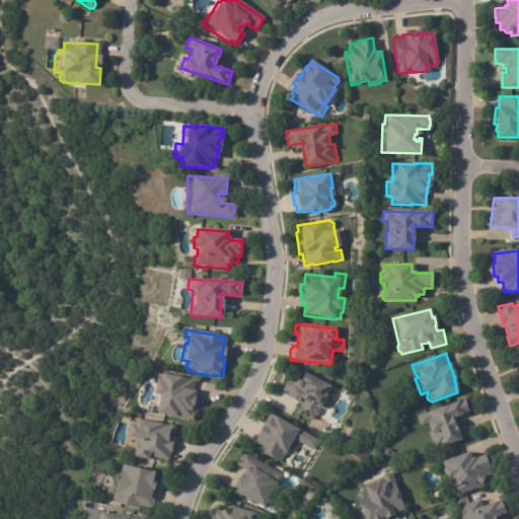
[(334,389),(331,394),(334,395),(326,410),(319,406),(318,408),(320,409),(317,416),(315,415),(312,420),(296,412),(301,402),(297,400),(296,401),(294,400),(293,400),(288,398),(289,397),(285,395),(281,392),(288,378),(292,381),(295,380),(298,382),(303,372),(335,387),(334,389)]
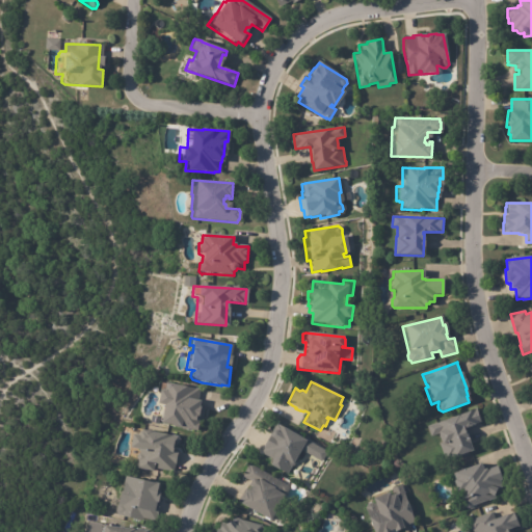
[(197,390),(194,407),(203,408),(201,422),(197,422),(195,431),(179,429),(179,428),(155,425),(158,406),(152,405),(154,392),(161,393),(162,384),(197,390)]
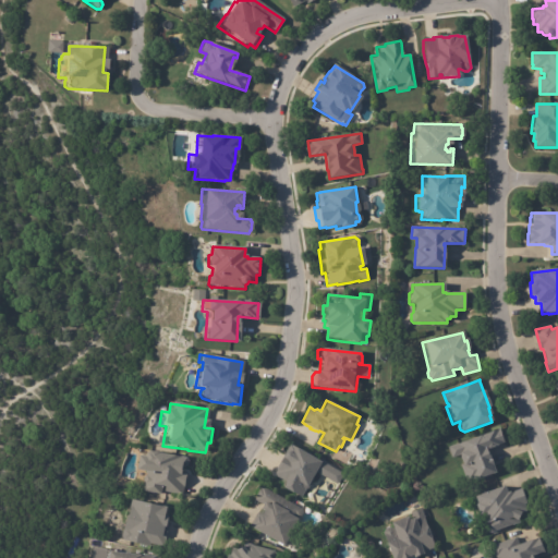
[(502,444),(485,450),(488,458),(490,458),(494,466),(493,466),(495,473),(469,483),(462,465),(463,464),(460,456),(453,458),(449,447),(500,429),(506,443),(502,444)]
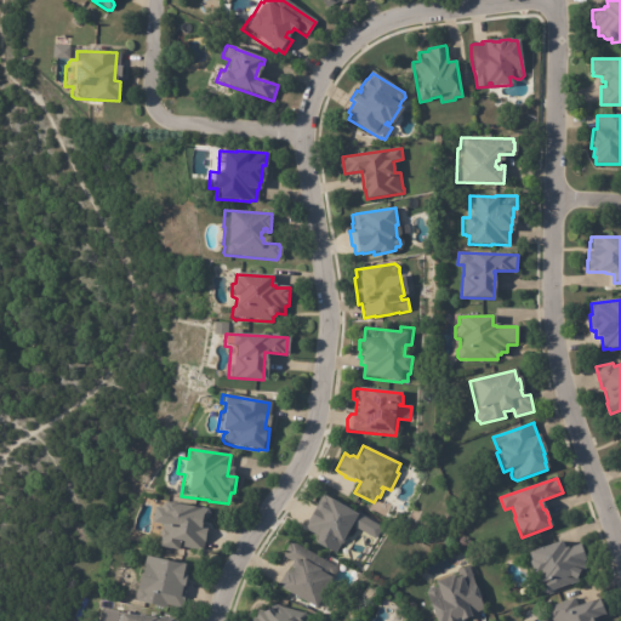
[(377,537),(352,524),(346,534),(349,535),(346,542),(343,541),(337,554),(314,542),(317,537),(317,535),(306,529),(308,523),(307,522),(308,519),(307,518),(322,493),(324,495),(323,496),(357,514),(358,512),(385,525),(377,537)]
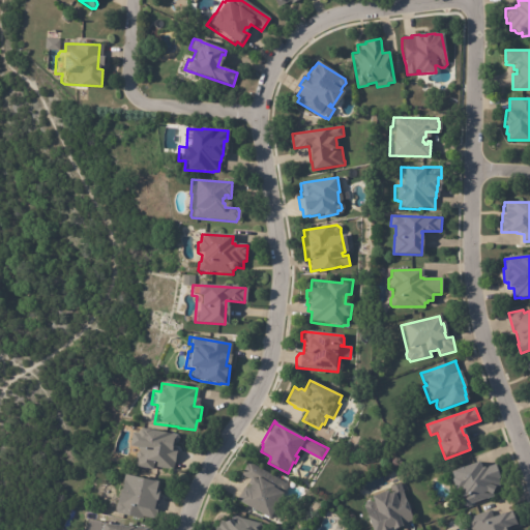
[(139,431),(176,435),(178,438),(177,443),(174,445),(173,444),(173,449),(177,450),(175,464),(174,464),(174,470),(153,468),(153,470),(135,468),(136,460),(135,458),(135,454),(137,452),(138,450),(125,448),(126,434),(134,435),(134,433),(137,432),(137,430),(139,431)]
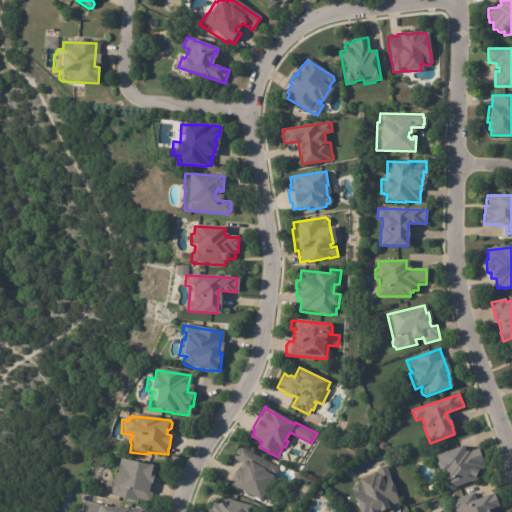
[(476,447),(481,460),(480,461),(482,467),(477,468),(475,473),(476,477),(449,487),(447,485),(441,469),(437,471),(434,461),(435,460),(433,453),(460,444),(462,450),(466,449),(466,450),(476,447)]
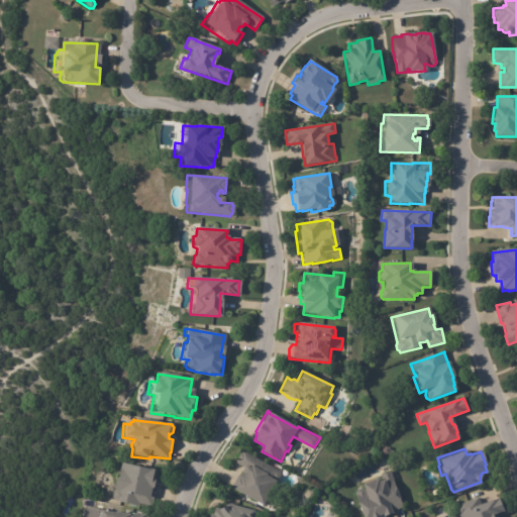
[(277,481),(264,507),(232,492),(233,490),(231,489),(235,480),(238,481),(239,479),(240,479),(242,476),(239,474),(242,468),(235,464),(237,461),(236,461),(239,455),(240,455),(242,452),(281,473),(277,481)]
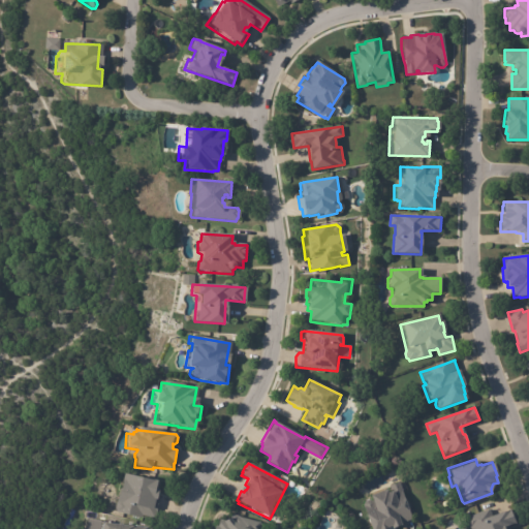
[(154,480),(153,488),(156,489),(154,493),(159,494),(155,517),(142,515),(136,516),(125,515),(119,512),(117,509),(112,508),(114,502),(111,501),(112,495),(113,496),(115,488),(116,489),(118,480),(120,480),(121,474),(154,480)]
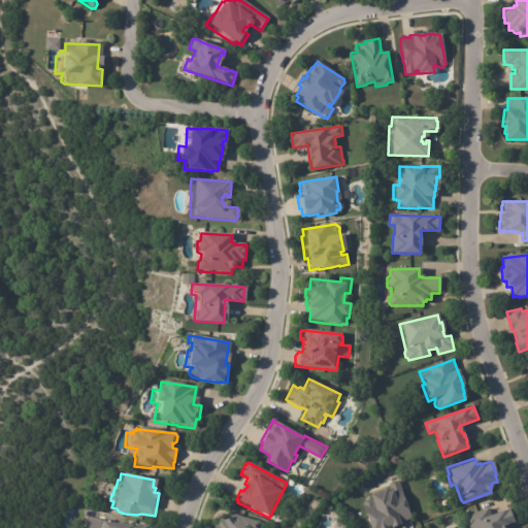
[(405,498),(411,517),(400,521),(401,523),(394,525),(395,526),(389,527),(371,527),(362,502),(363,498),(368,497),(370,498),(372,497),(370,492),(386,487),(385,484),(398,480),(405,498)]
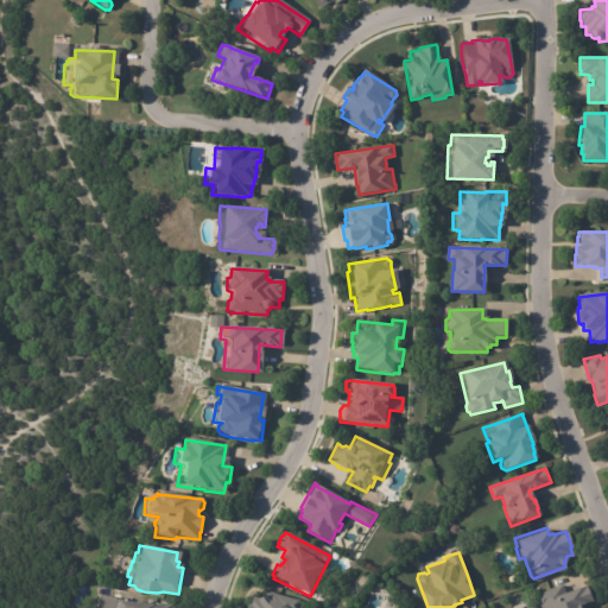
[(586,603),(587,607),(542,607),(543,607),(542,603),(538,603),(536,596),(537,593),(563,583),(565,591),(587,583),(593,600),(586,602),(586,603)]
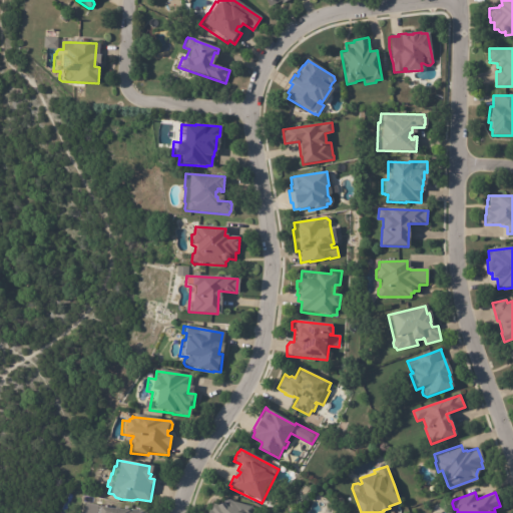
[(205,512),(206,511),(208,512),(210,504),(215,506),(222,503),(222,500),(251,507),(252,510),(251,512),(205,512)]
